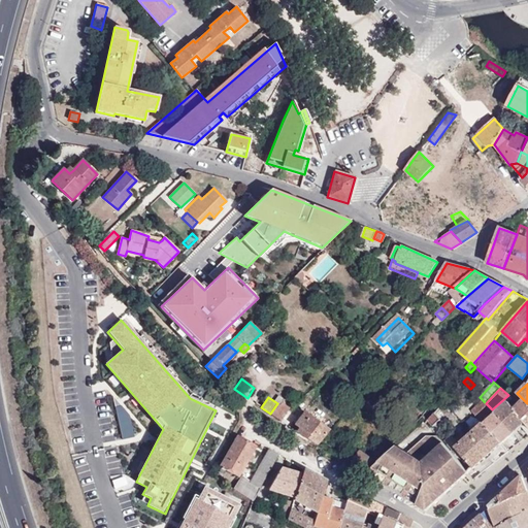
[(527,424),(527,403),(523,399),(515,408),(527,424)]
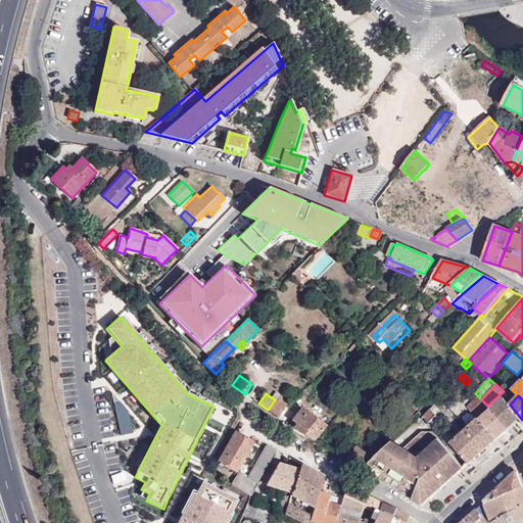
[(476,417),(487,406),(481,399),(478,396),(467,408),(476,417)]
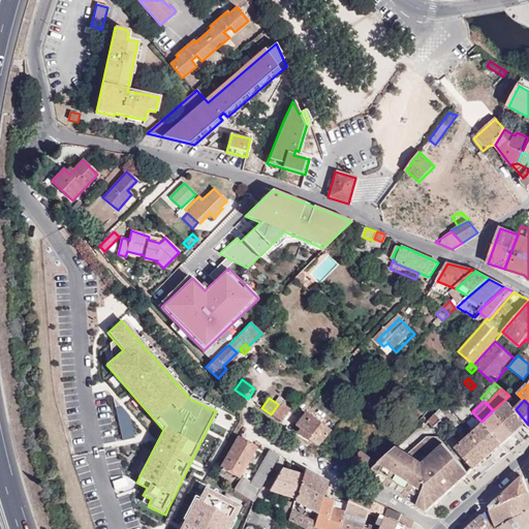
[(288,412),(290,409),(283,403),(280,406),(288,412)]
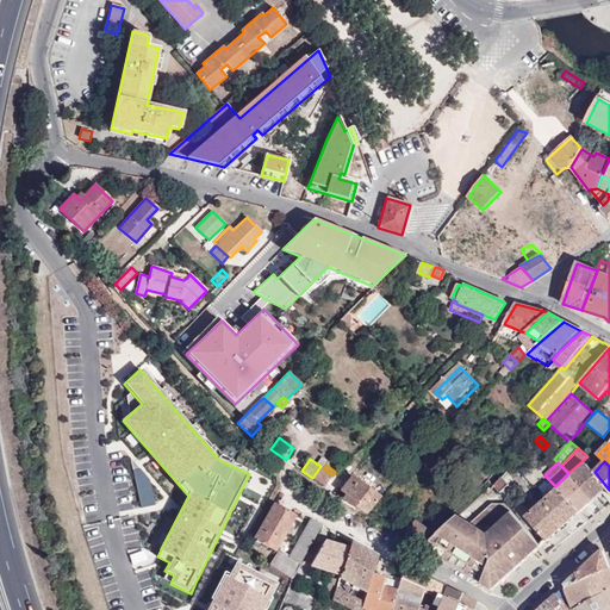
[(609,500),(609,490),(595,472),(587,465),(573,478),(593,500),(603,492),(609,500)]
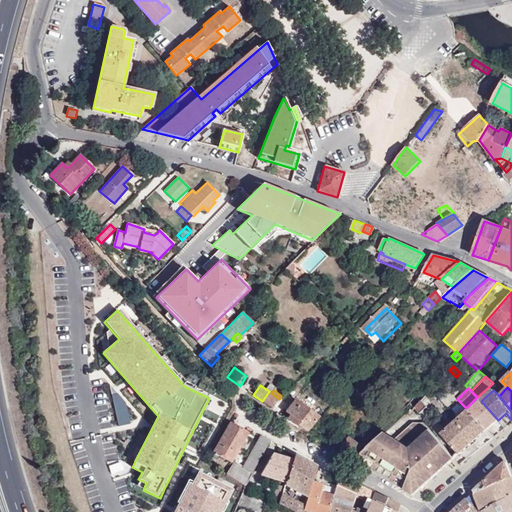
[(269,391),(262,401),(272,408),(279,399),(271,393),(269,391)]
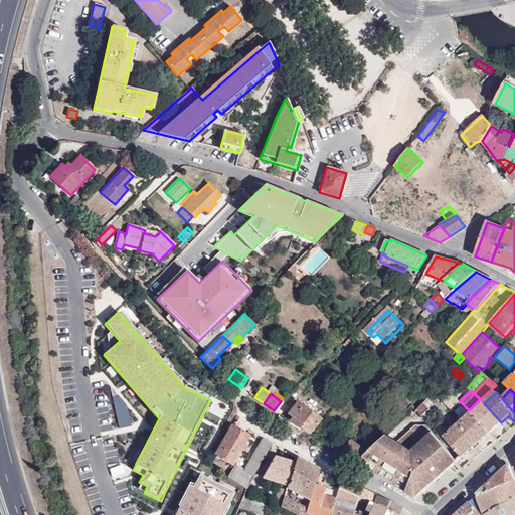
[(289,421),(309,435),(320,419),(297,402),(288,414),(292,417),(289,421)]
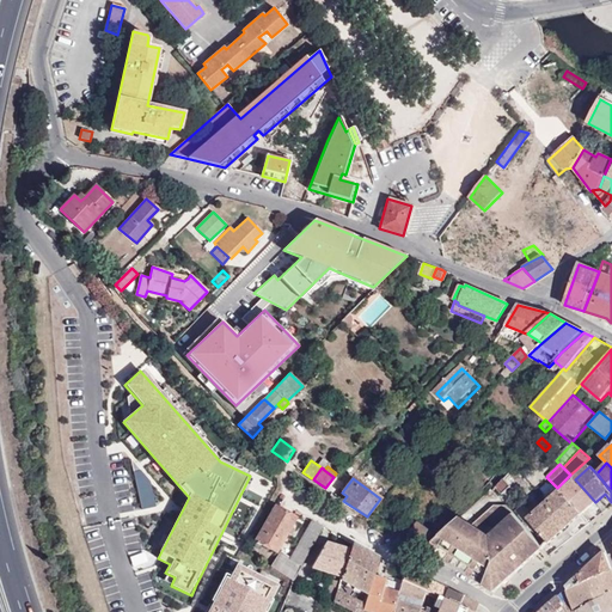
[(505,479),(494,488),(502,495),(510,487),(505,479)]
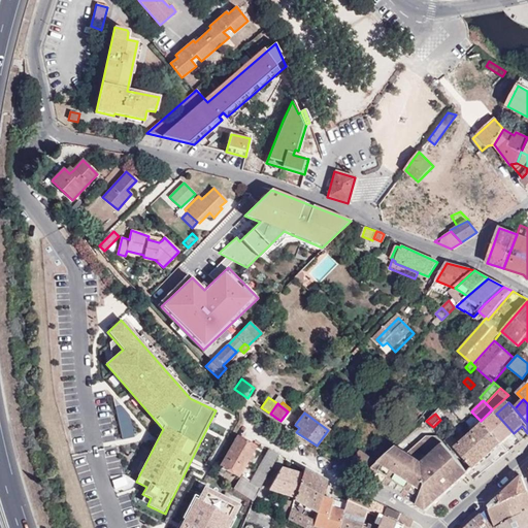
[(502,443),(514,433),(496,414),(484,425),(502,443)]
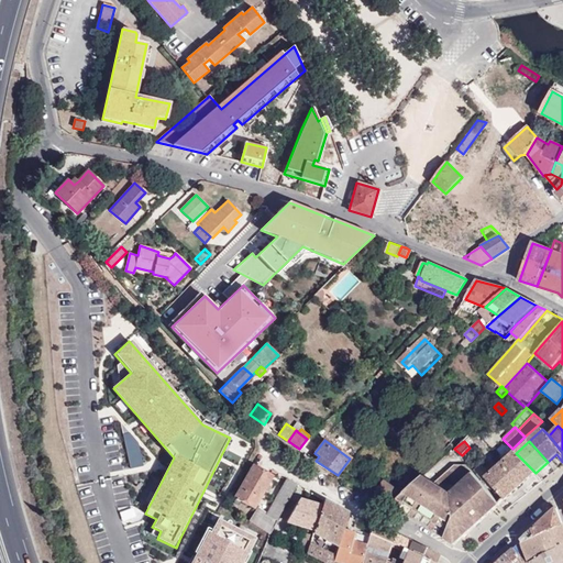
[(505,499),(536,473),(516,453),(515,451),(485,477),(505,498),(505,499)]
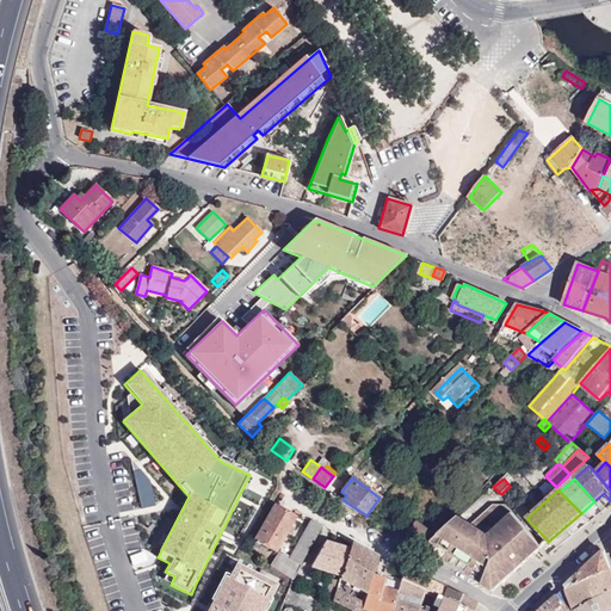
[(154,491),(141,493),(143,506),(156,504),(154,491)]
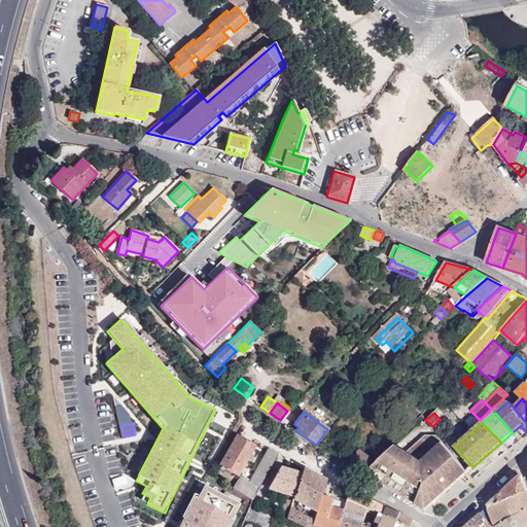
[(220,464),(221,465),(225,468),(238,475),(254,446),(236,435),(220,464)]
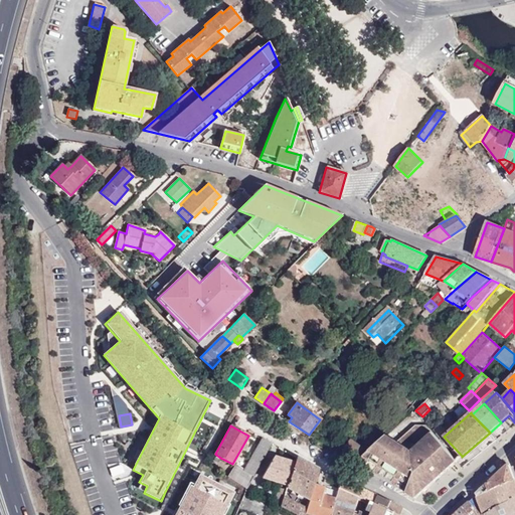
[(373,449),(357,462),(415,498),(457,462),(458,462),(457,460),(440,441),(426,425),(415,425),(397,443),(387,436),(373,449)]
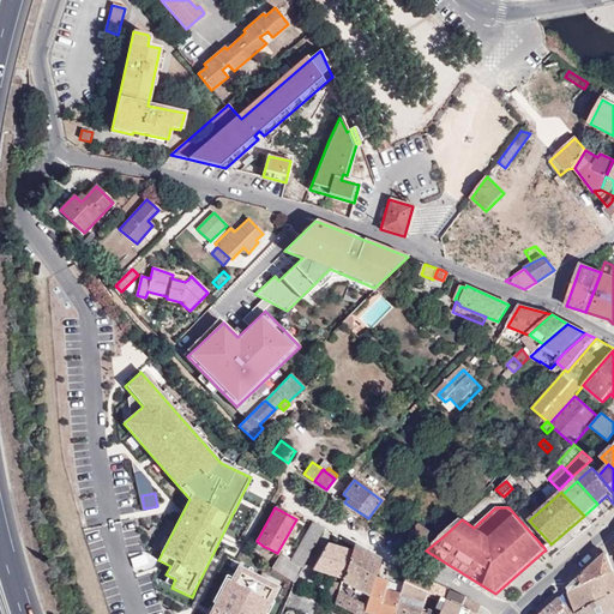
[(290,561),(302,567),(324,529),(312,523),(290,561)]
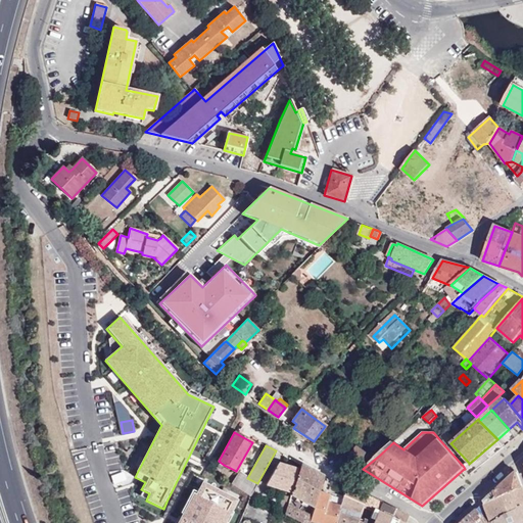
[(357,468),(370,456),(357,447),(346,461),(357,468)]
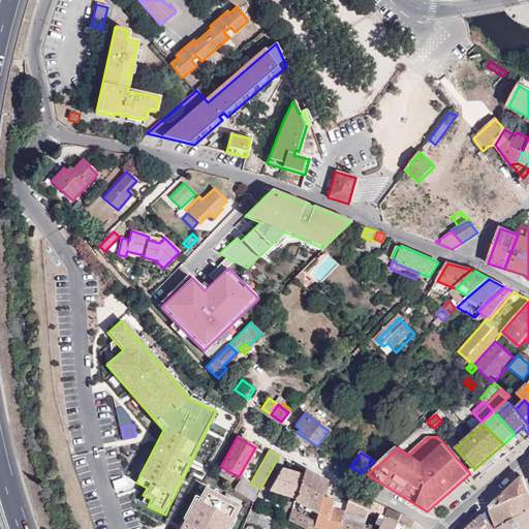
[(294,499),(302,475),(281,469),(269,490),(294,499)]
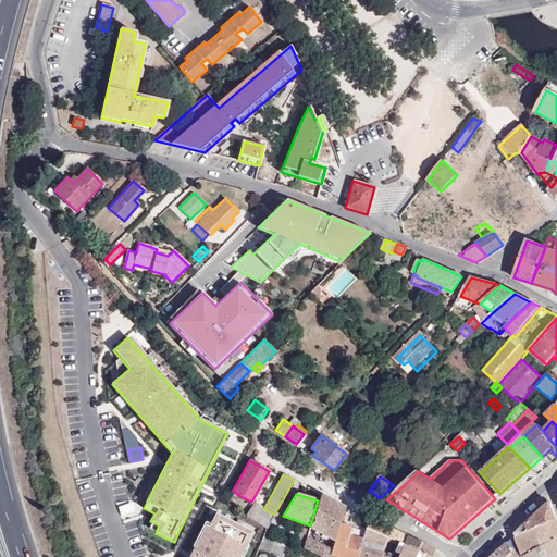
[(339,523),(344,507),(320,495),(318,500),(310,525),(310,527),(334,541),(339,523)]
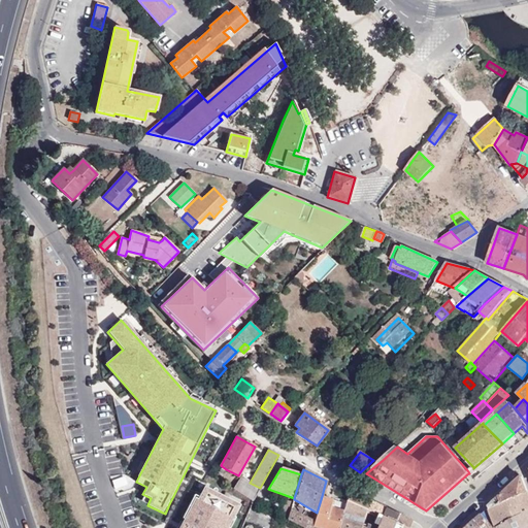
[(527,490),(522,475),(489,506),(491,508),(527,491),(527,490)]
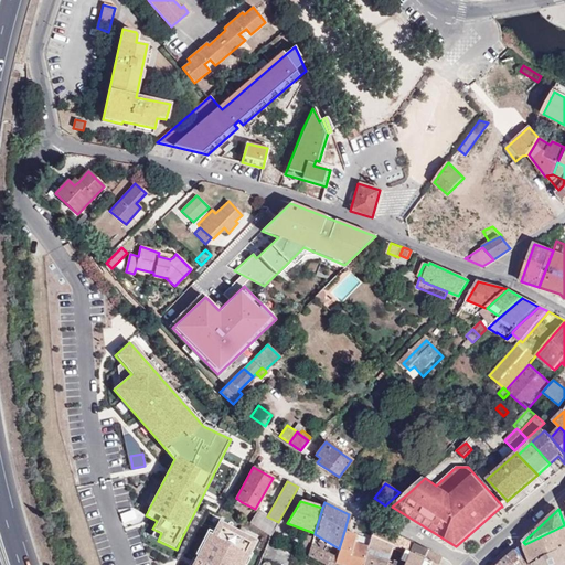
[(251,523),(270,536),(278,522),(267,516),(258,511),(251,523)]
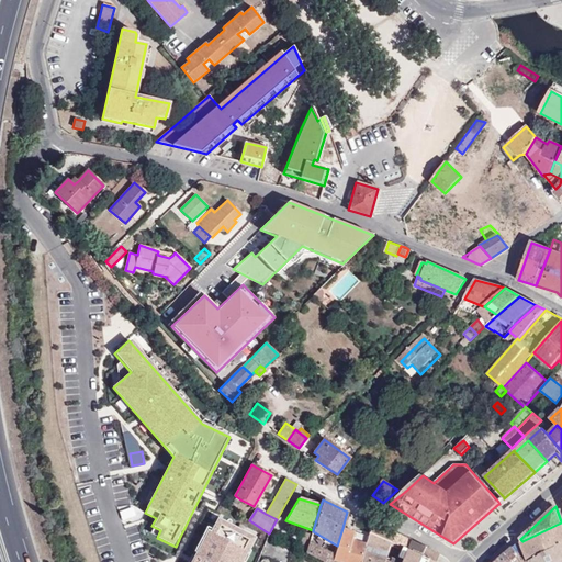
[(211,530),(208,528),(189,561),(239,561),(254,536),(217,518),(211,530)]
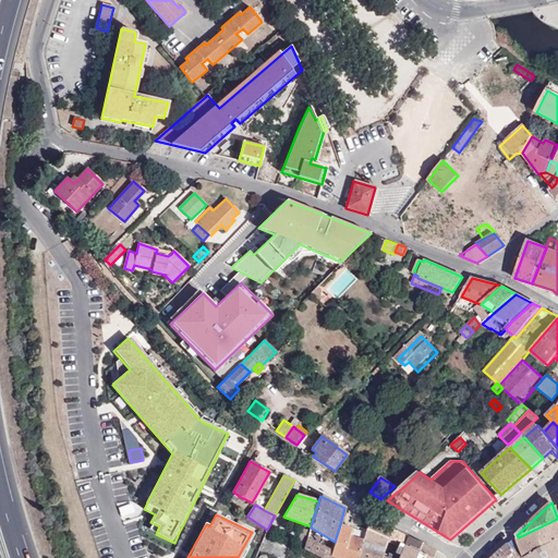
[(392,530),(370,519),(365,533),(358,557),(390,557),(391,556),(384,553),(387,542),(392,530)]
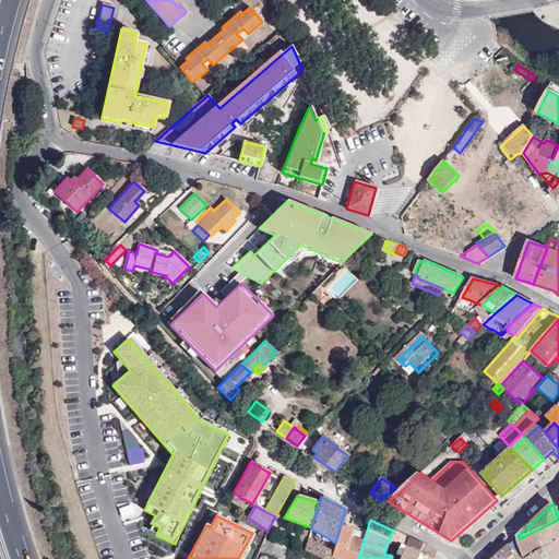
[(558,520),(520,538),(527,558),(558,542),(558,520)]
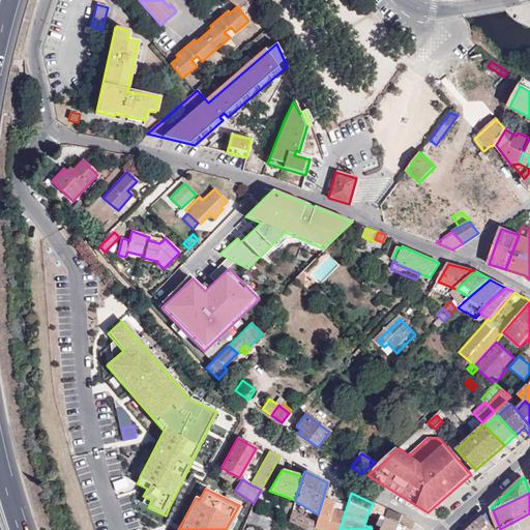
[(314,528),(321,529),(340,529),(347,506),(334,502),(334,501),(323,498),(318,514),(316,523),(314,528)]
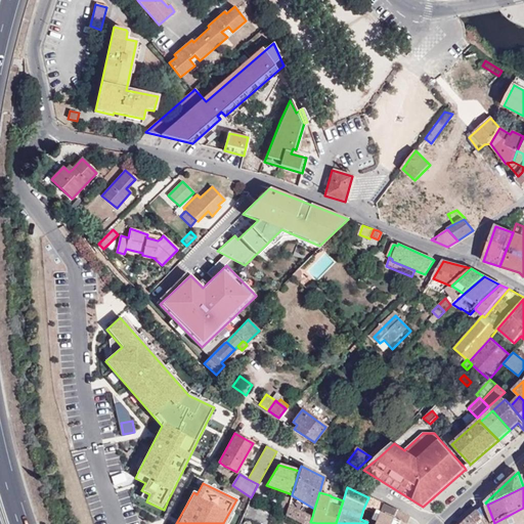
[(284,496),(278,512),(286,515),(289,506),(291,498),(284,496)]
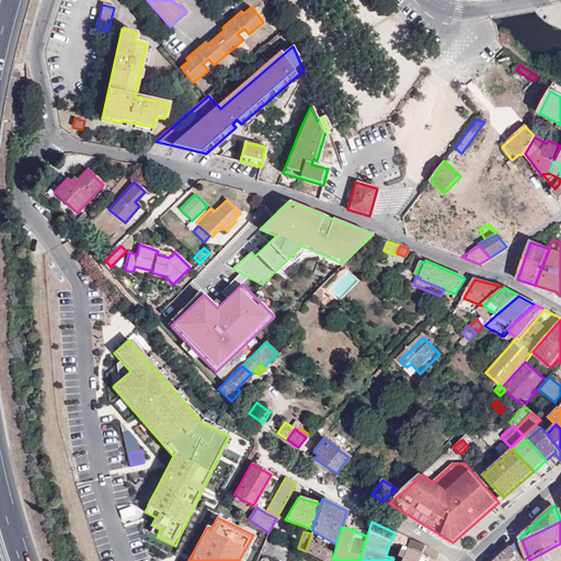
[(433,560),(436,552),(395,533),(389,545),(400,548),(432,560),(433,560)]
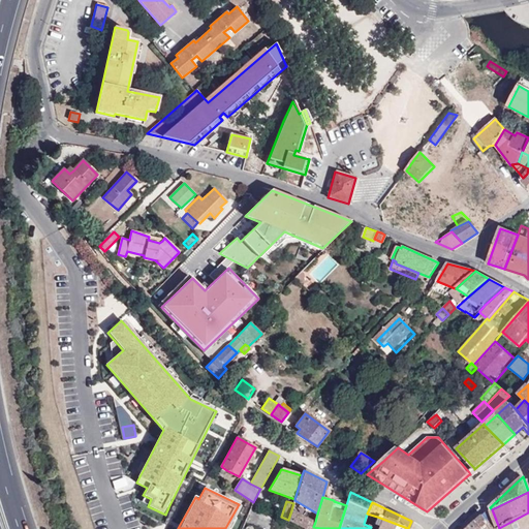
[(490,507),(483,515),(495,528),(498,528),(499,528),(492,509),(490,507)]
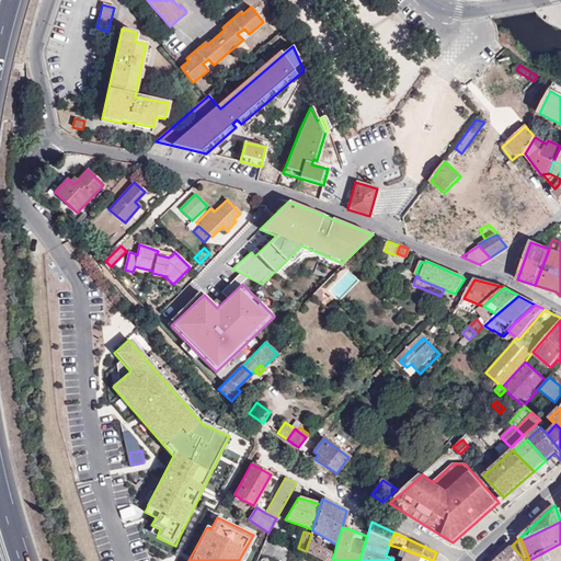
[(309,541),(306,551),(307,552),(324,560),(331,560),(332,559),(334,553),(309,541)]
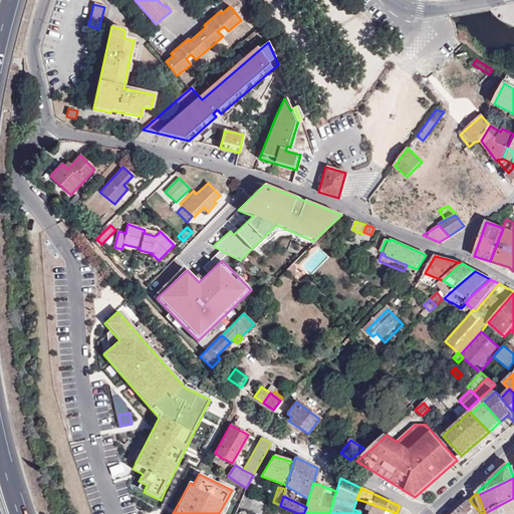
[(513,513),(513,498),(485,513),(513,513)]
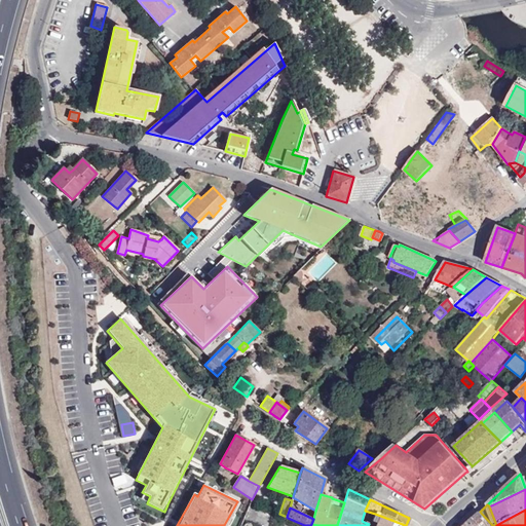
[(492,525),(480,512),(463,525),(492,525)]
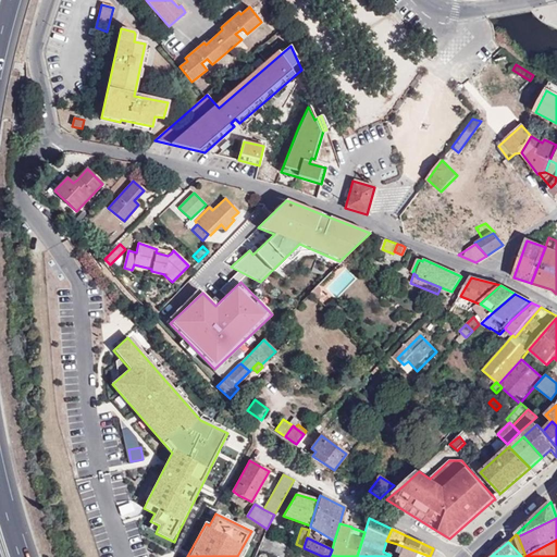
[(429,556),(397,544),(394,553),(399,555),(397,556),(429,556)]
